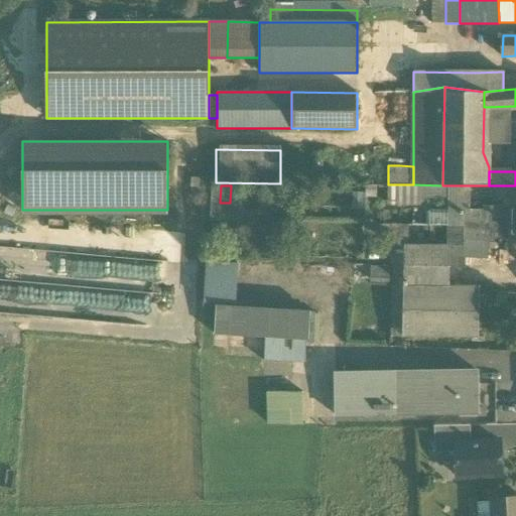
[(419,198),(447,198),(447,185),(419,185),(419,198)]
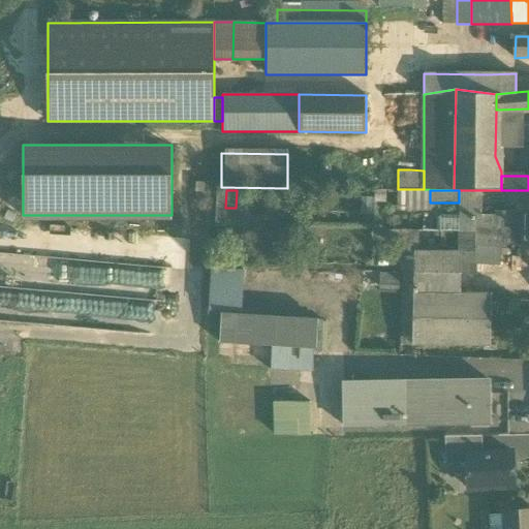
[(480,190),(459,190),(459,203),(459,215),(480,215),(480,190)]
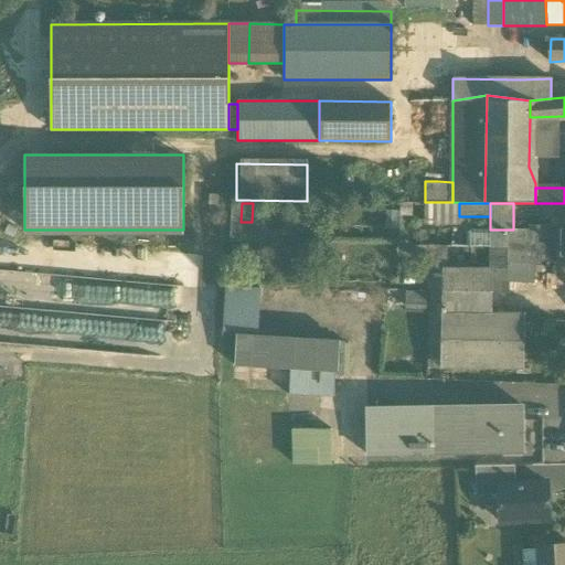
[(490,230),(490,231),(490,247),(507,247),(507,264),(541,266),(541,262),(558,262),(558,263),(564,263),(564,219),(560,220),(560,227),(529,226),(529,231),(513,230),(490,230)]
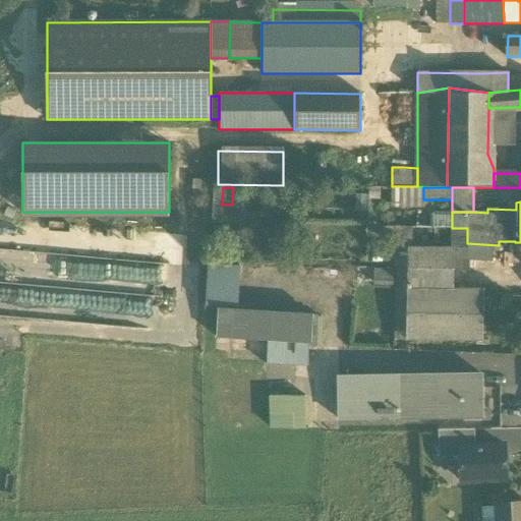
[(243,223),(259,223),(259,213),(244,212),(243,223)]
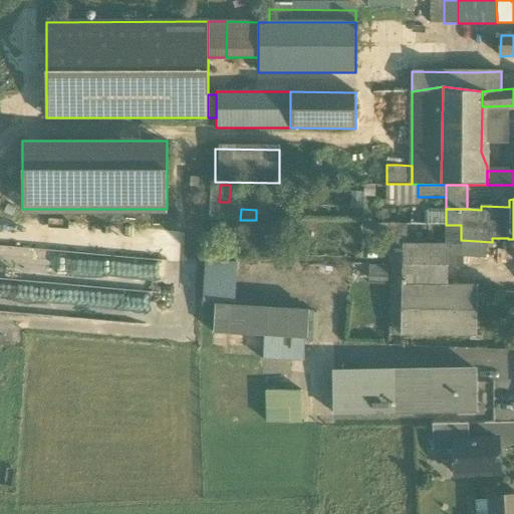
[(425,225),(446,225),(446,210),(428,209),(425,212),(425,225)]
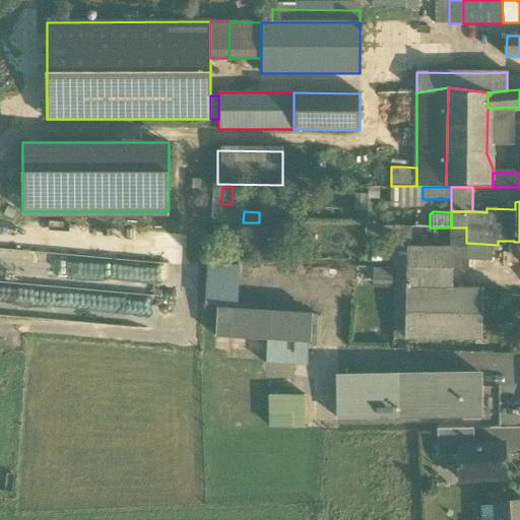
[(1,251),(173,259),(175,231),(2,222),(1,251)]
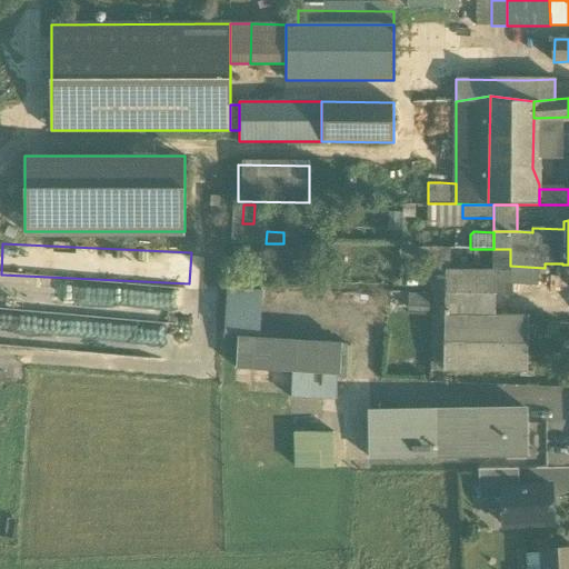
[(430,370),(443,370),(445,315),(446,270),(446,248),(432,248),(430,370)]
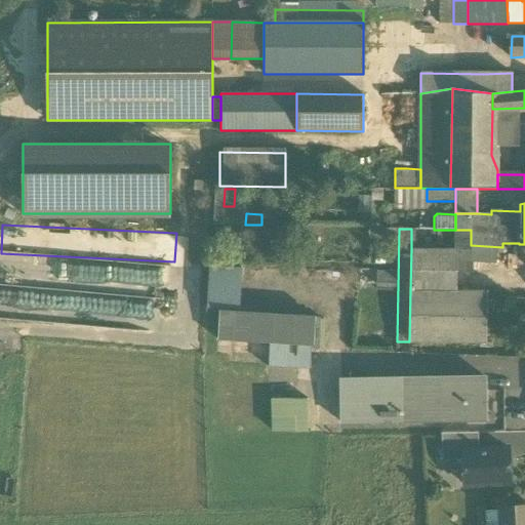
[(455,230),(455,250),(456,250),(456,273),(470,273),(471,263),(496,264),(496,247),(470,246),(471,230),(455,230)]
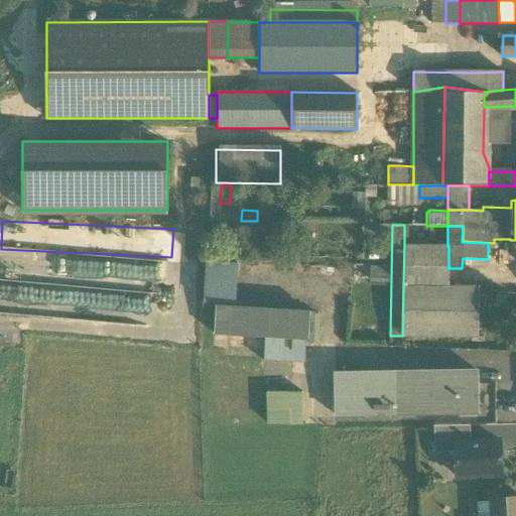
[(448,286),(448,268),(448,246),(447,246),(404,245),(403,285),(448,286)]
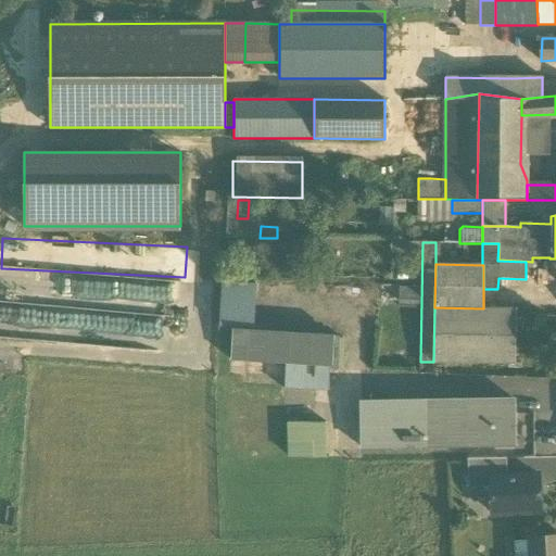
[(232,330),(254,331),(257,282),(222,282),(219,329),(232,330)]
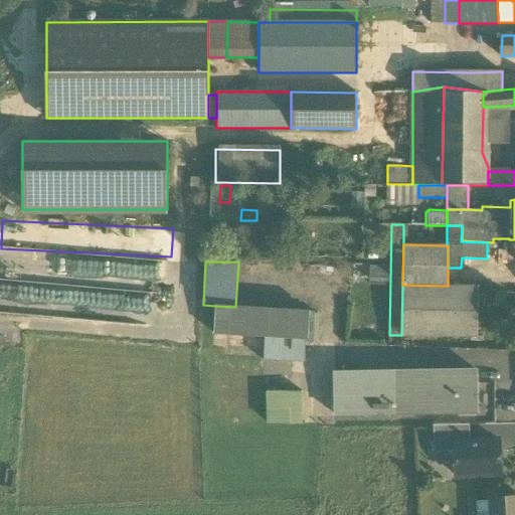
[(127,299),(128,291),(31,282),(28,312),(144,323),(146,301),(127,299)]
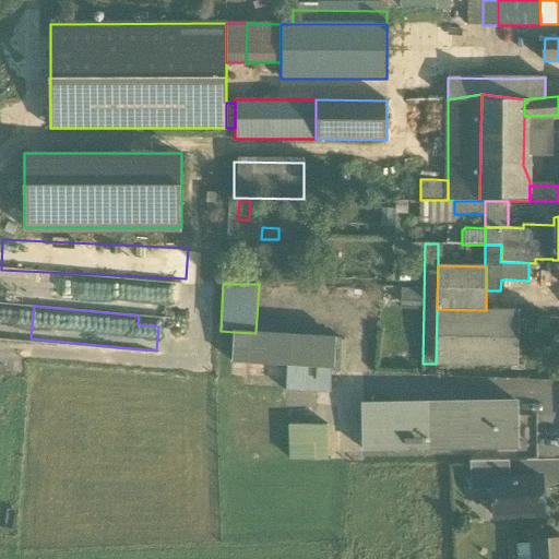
[(519,310),(486,310),(437,309),(436,364),(519,366),(519,310)]
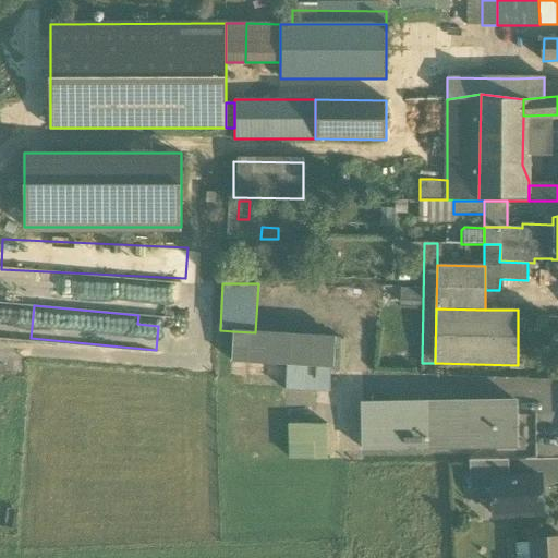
[(231,361),(334,367),(336,338),(255,332),(233,331),(231,361)]
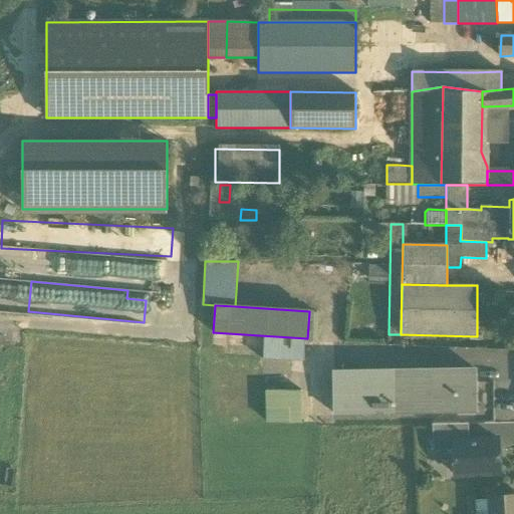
[(333,372),(334,414),(475,412),(474,369),(333,372)]
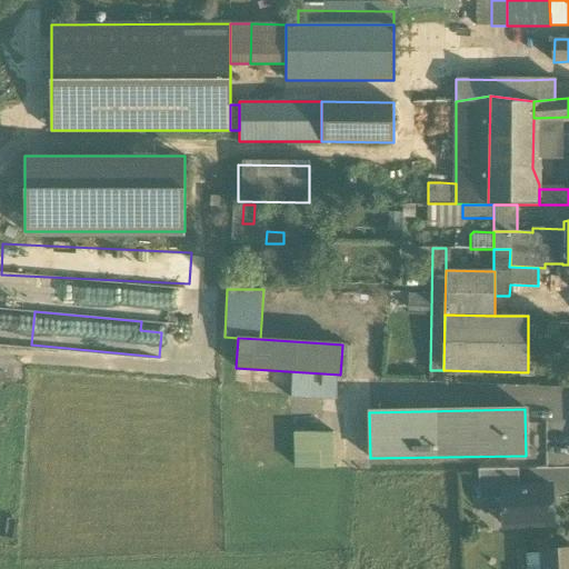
[(531,459),(542,460),(543,422),(531,422),(531,459)]
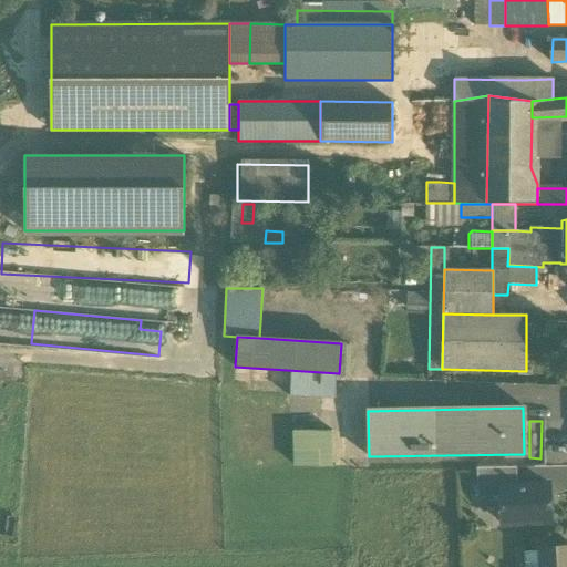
[(332,432),(294,433),(294,471),(333,470),(332,432)]
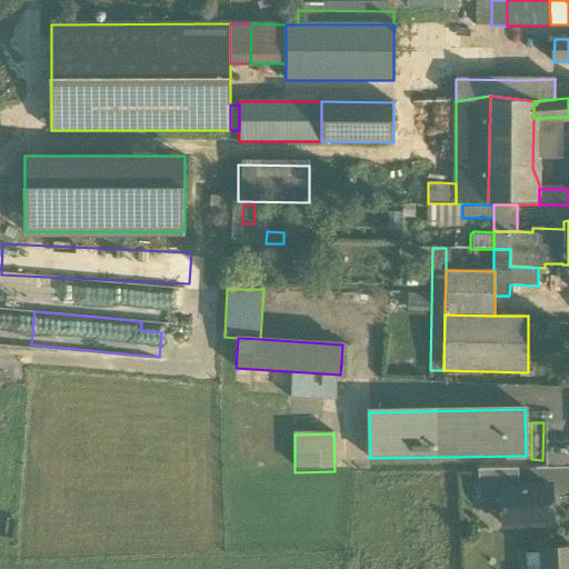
[(478,470),(480,499),(502,498),(502,490),(519,489),(518,469),(478,470)]
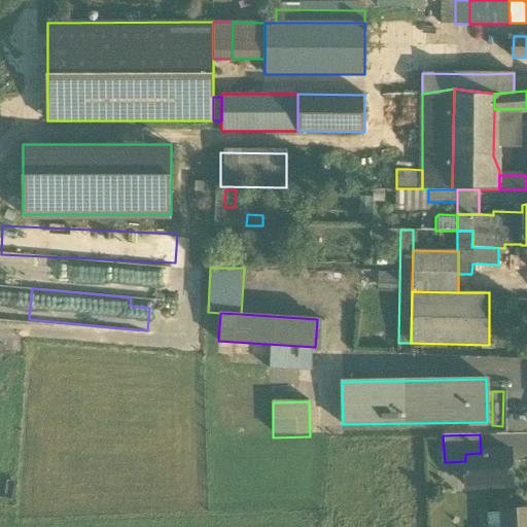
[(465,461),(466,487),(512,485),(511,451),(505,452),(504,450),(496,450),(496,452),(481,453),(465,454),(465,461)]
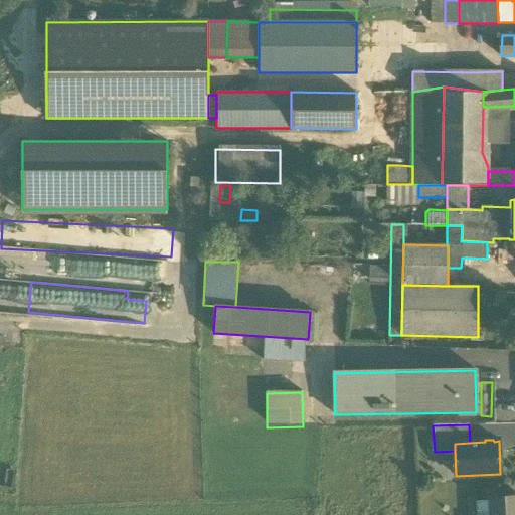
[(490,500),(490,514),(514,514),(514,496),(490,498),(490,500)]
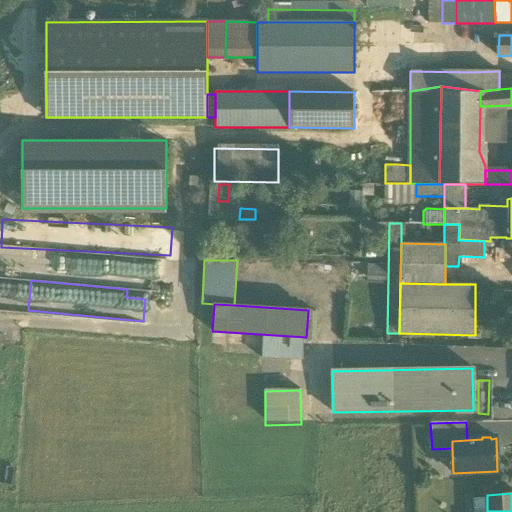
[(487,511),(487,497),(474,498),(474,511),(487,511)]
